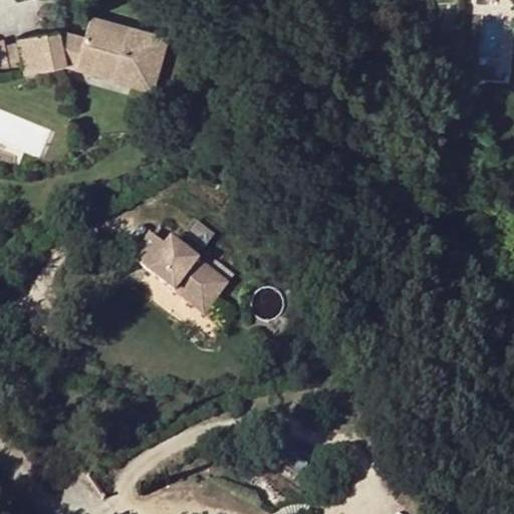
[(23,67),(24,74),(64,66),(66,66),(67,66),(113,80),(130,27),(99,19),(92,17),(86,36),(56,29),(17,39),(19,48),(23,67)]
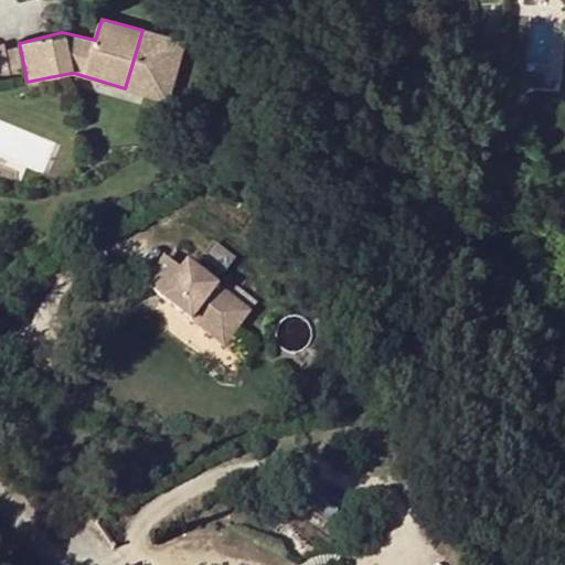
[(169,103),(187,41),(142,30),(125,88),(169,103)]
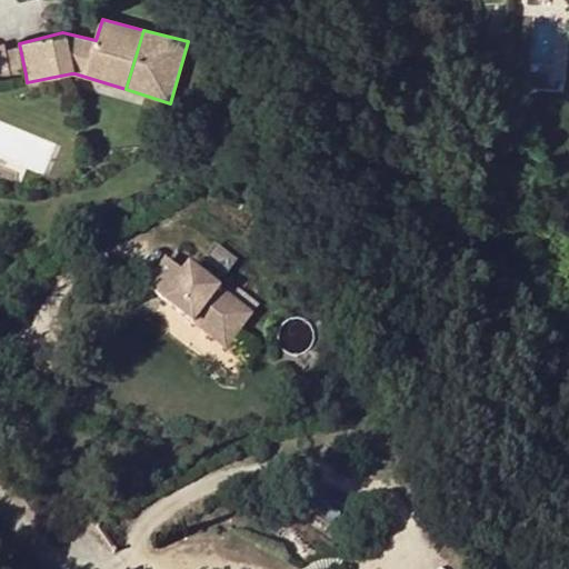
[(21,53),(19,53),(2,56),(1,49),(0,49),(0,78),(12,76),(13,78),(26,75),(21,53)]
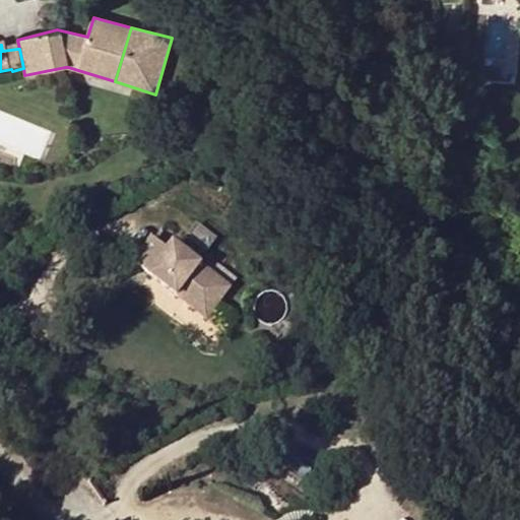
[(447,211),(455,208),(451,199),(443,203),(447,211)]
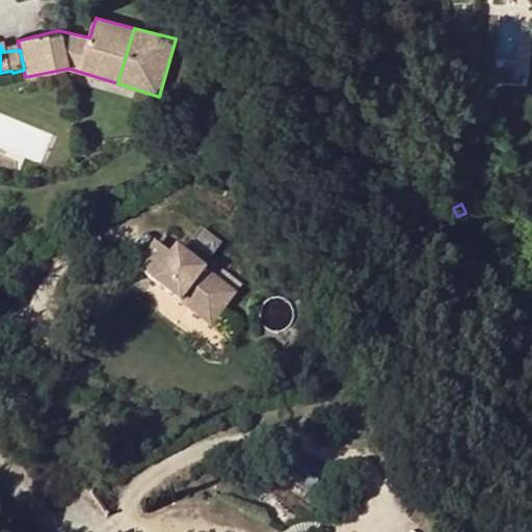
[(141,272),(159,284),(205,313),(217,294),(234,304),(244,289),(183,247),(177,257),(160,245),(141,272)]
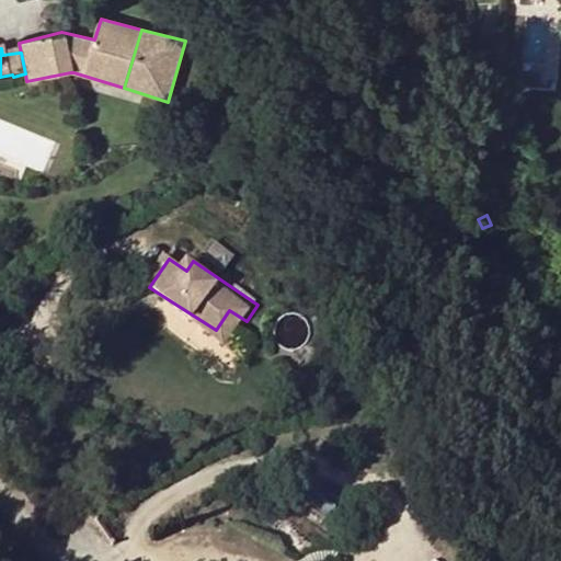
[(247,321),(229,310),(216,330),(232,341),(247,321)]
